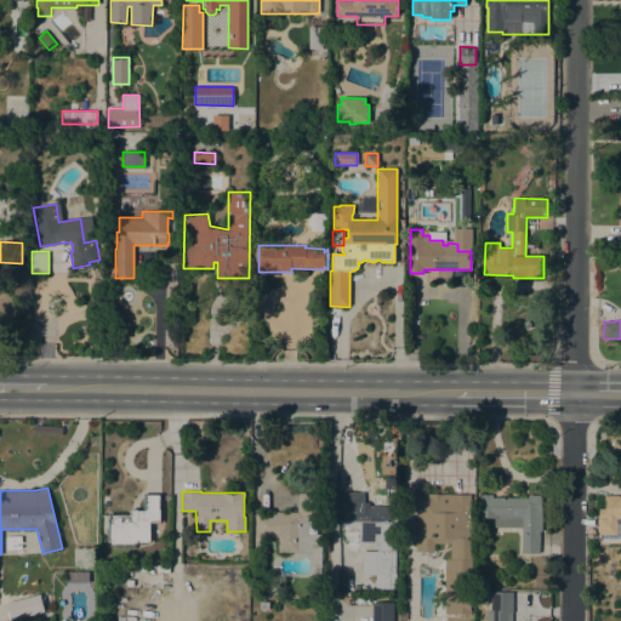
[(362,551),(377,551),(377,546),(358,545),(359,525),(345,525),(345,522),(339,522),(339,493),(363,493),(363,503),(369,505),(369,506),(392,506),(392,518),(396,518),(396,573),(362,573),(362,551)]
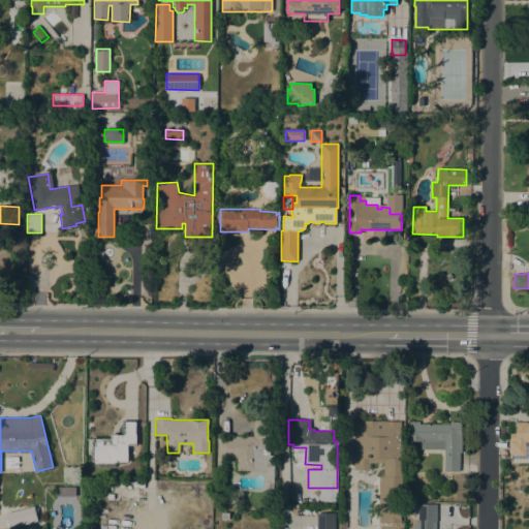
[(91,440),(93,440),(93,437),(112,438),(112,433),(122,433),(122,421),(136,421),(136,434),(137,434),(137,445),(129,445),(129,462),(91,462),(91,440)]
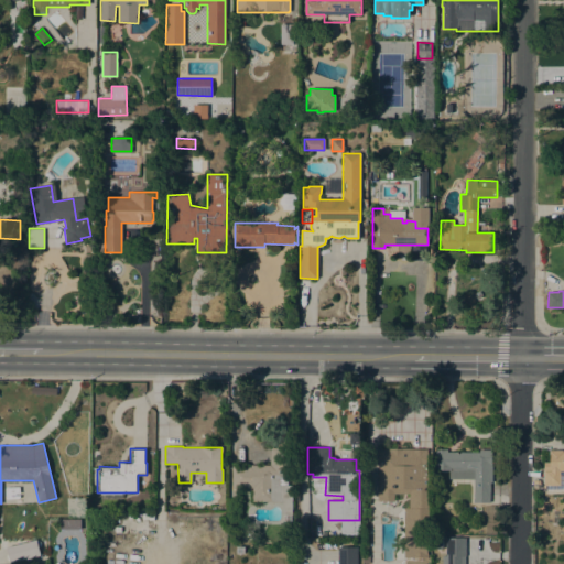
[(252,488),(232,487),(232,467),(250,467),(250,465),(270,465),(270,448),(288,448),(288,485),(292,485),(292,510),(282,510),(282,501),(251,501),(252,488)]
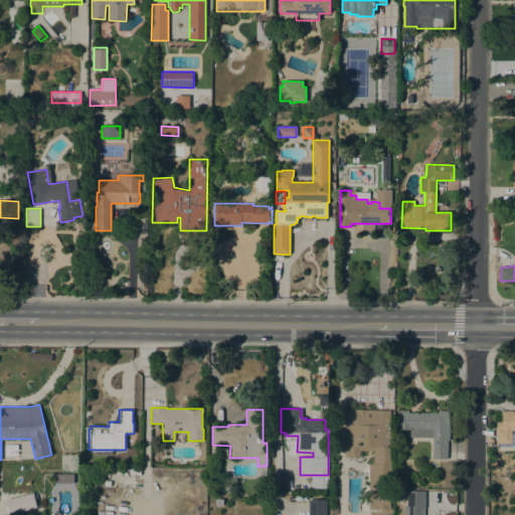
[(389,447),(390,447),(390,510),(368,509),(369,464),(373,464),(373,451),(359,451),(359,458),(344,458),(345,409),(390,409),(389,447)]
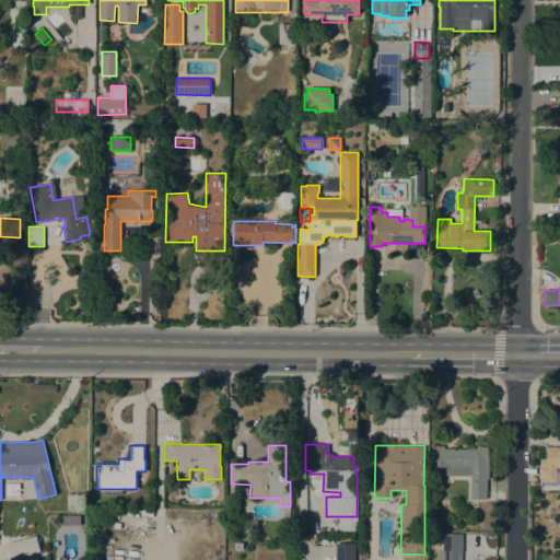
[(476,448),(476,446),(489,446),(488,479),(487,479),(487,499),(470,499),(470,476),(445,476),(445,467),(432,467),(433,445),(443,446),(443,448),(476,448)]
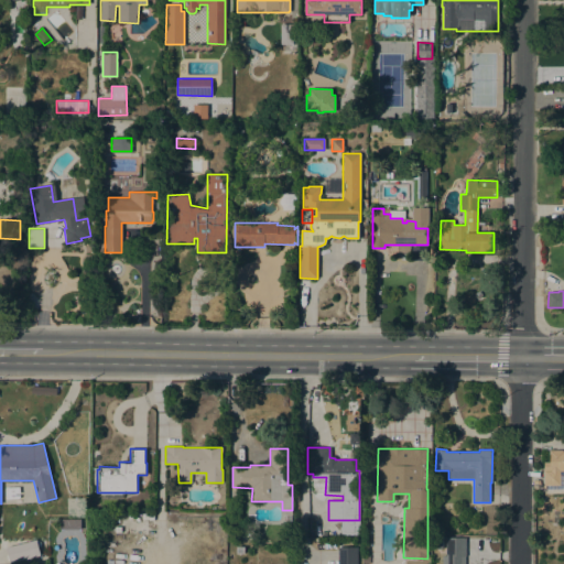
[(563,449),(563,452),(563,473),(561,473),(560,486),(543,486),(544,461),(550,461),(550,454),(550,449),(563,449)]
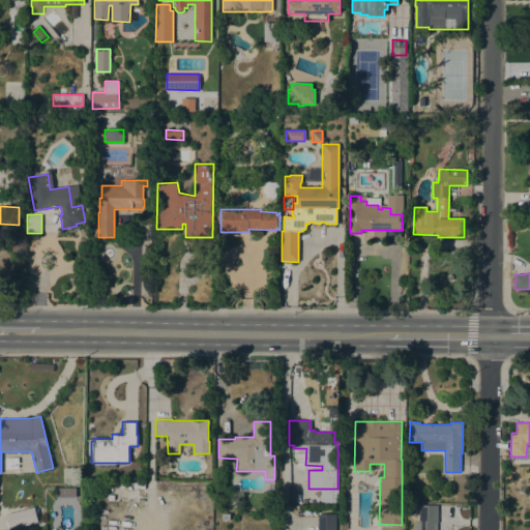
[(76,488),(76,497),(56,497),(56,488),(76,488)]
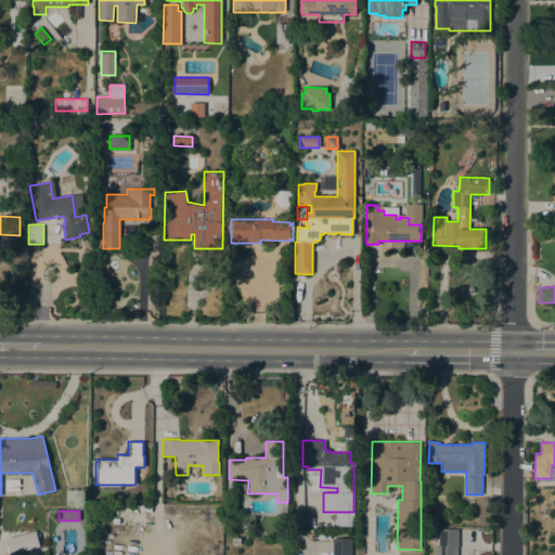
[(459,547),(457,547),(457,554),(435,554),(435,546),(439,546),(439,529),(457,529),(459,547)]
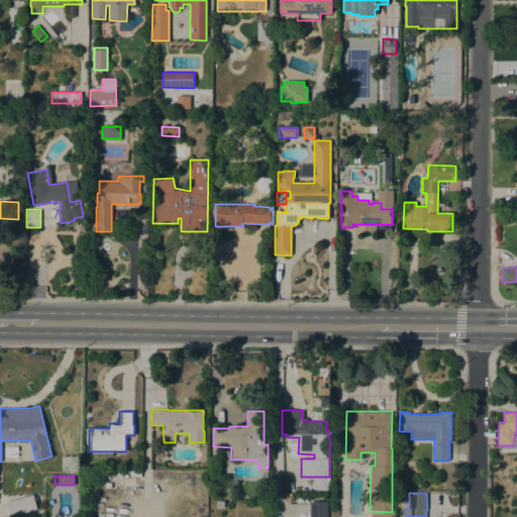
[(5,502),(9,516),(19,516),(37,512),(32,494),(5,502)]
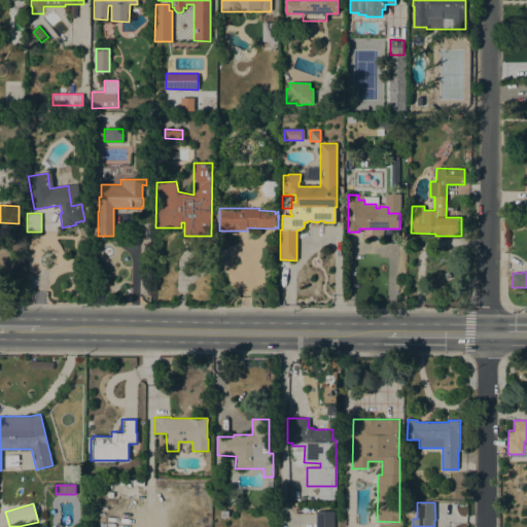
[(315,526),(315,512),(334,512),(334,526),(315,526)]
